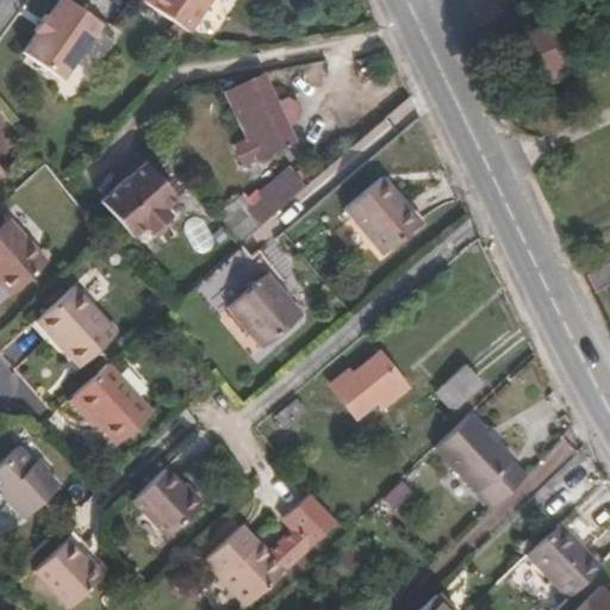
[(57,79),(97,25),(61,0),(56,0),(44,17),(42,14),(30,30),(32,32),(19,51),(57,79)]
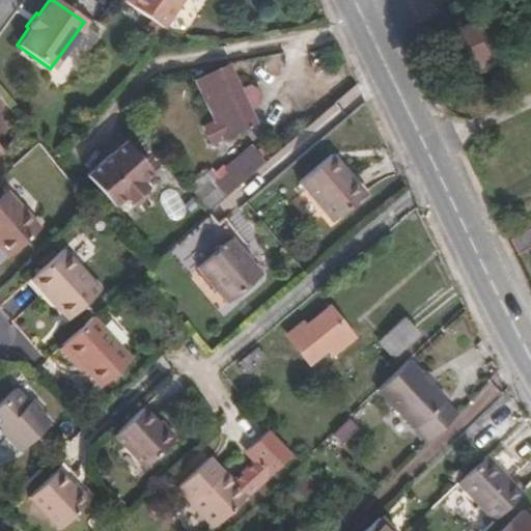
[(120,0),(158,25),(173,0),(120,0)]
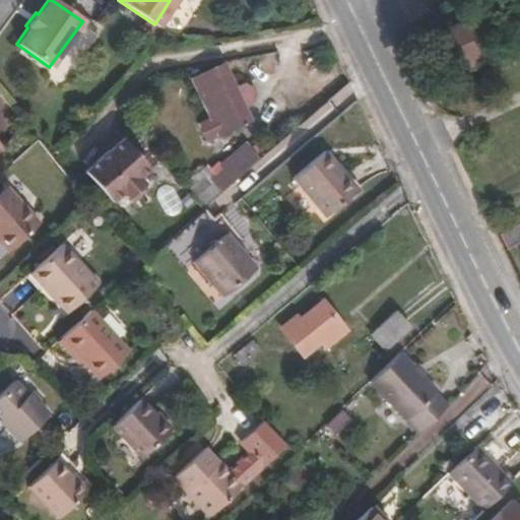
[(485,57),(469,19),(436,34),(451,71),(464,66),(485,57)]
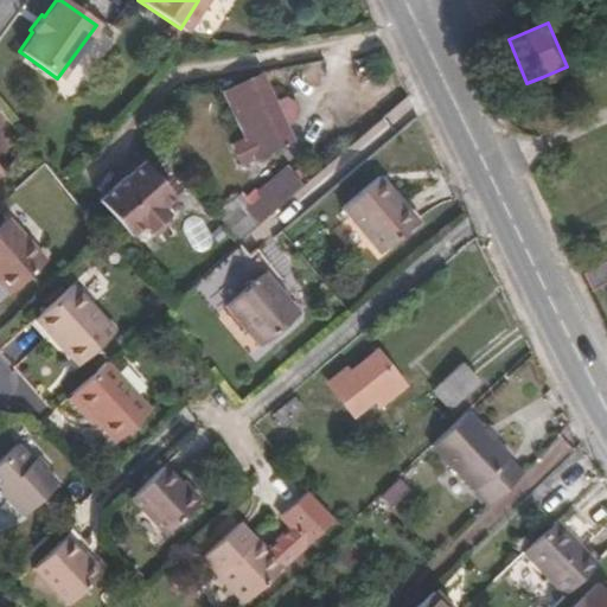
[(606,74),(606,58),(590,66),(596,80),(606,74)]
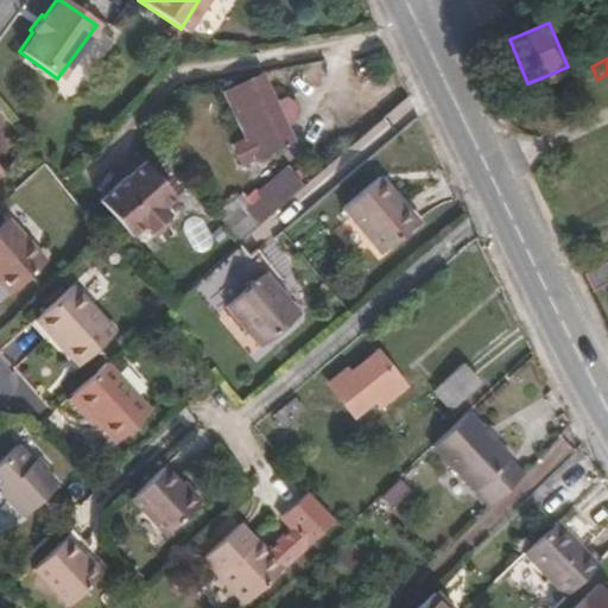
[(297,119),(299,108),(296,102),(285,97),(276,101),(263,74),(225,92),(258,158),(295,140),(286,124),(297,119)]
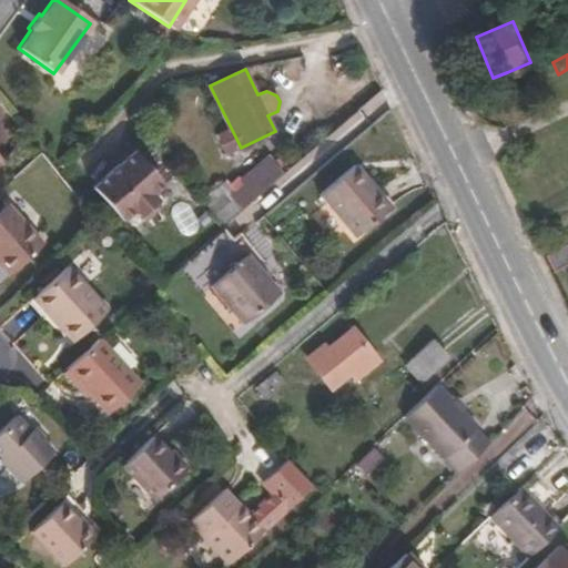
[(516,93),(541,82),(537,73),(513,84),(516,93)]
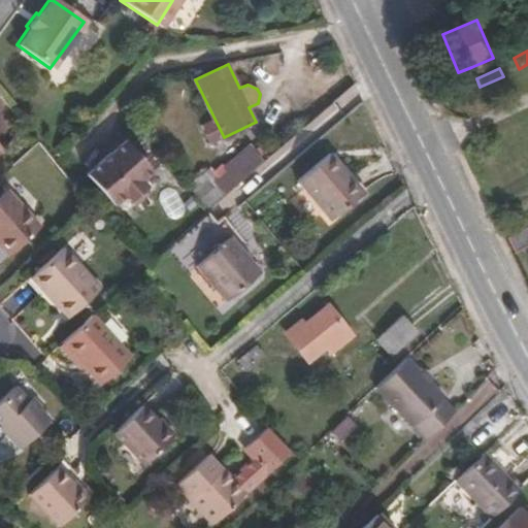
[(141,180),(151,171),(124,140),(86,173),(112,204),(123,195),(129,201),(136,202),(145,194),(146,186),(141,180)]
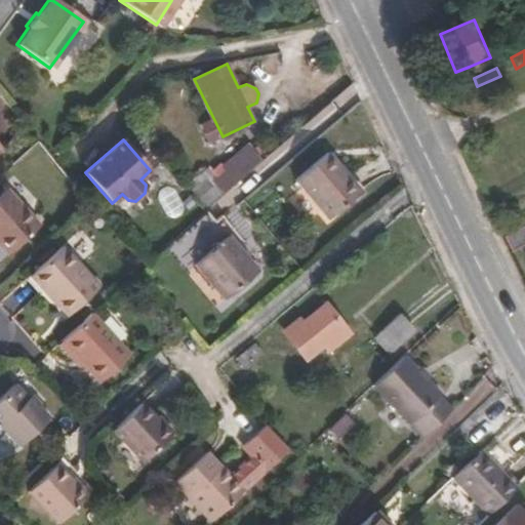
[(272,153),(261,142),(254,148),(265,159),(272,153)]
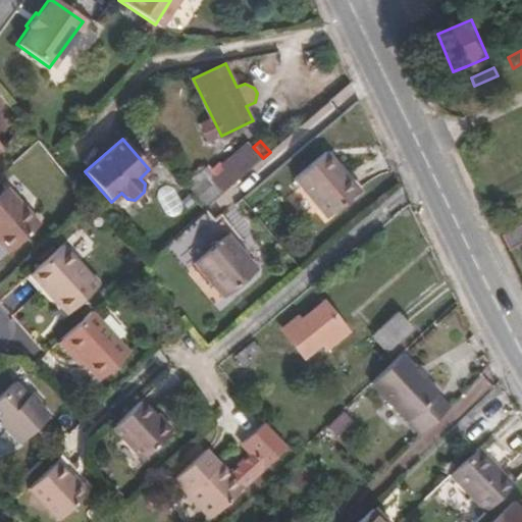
[(205,207),(263,158),(253,147),(218,176),(208,166),(184,188),(203,209),(205,207)]
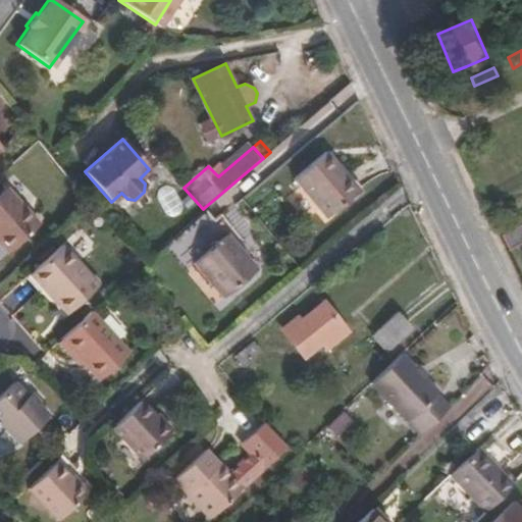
[(358,191),(325,152),(295,177),(327,217),(358,191)]
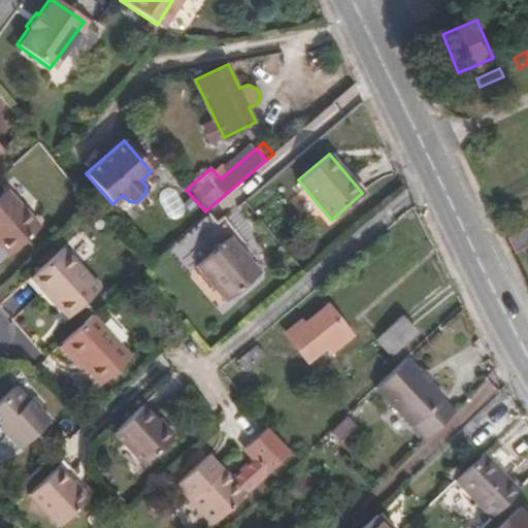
[(43,227),(9,190),(0,198),(0,240),(13,255),(43,227)]
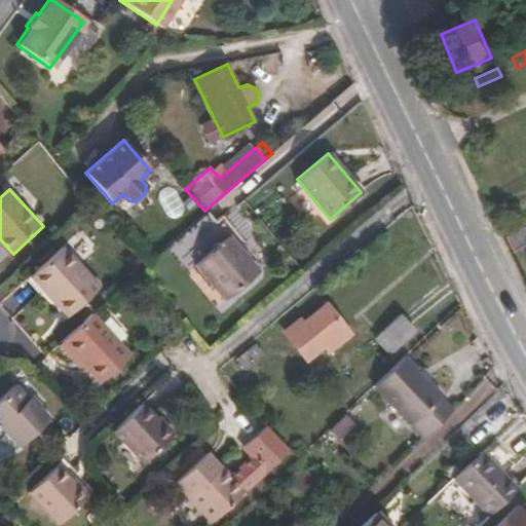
[(257,270),(207,209),(204,211),(175,236),(224,298),(257,270)]
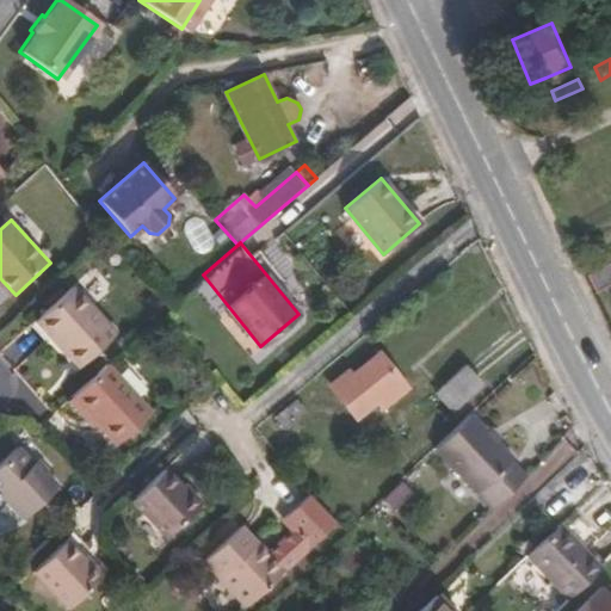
[(610,282),(610,260),(584,276),(593,292),(610,282)]
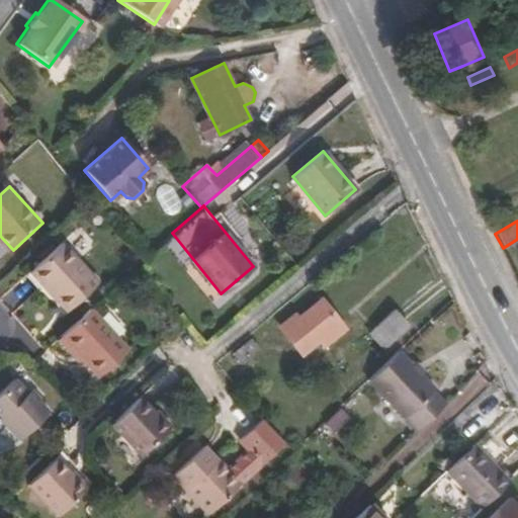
[(102,280),(65,241),(32,271),(47,285),(51,281),(75,307),(102,280)]
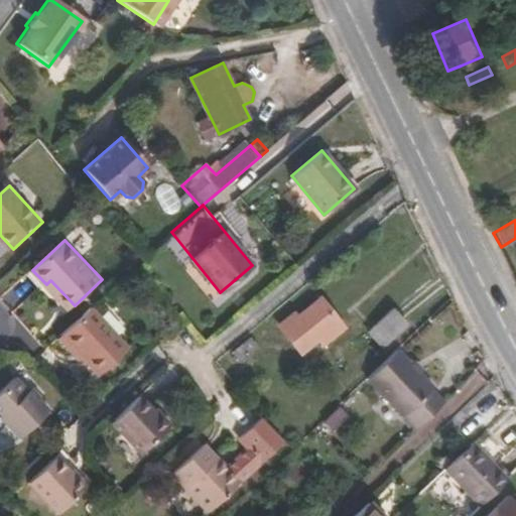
[(75,305),(50,280),(46,284),(71,308),(75,305)]
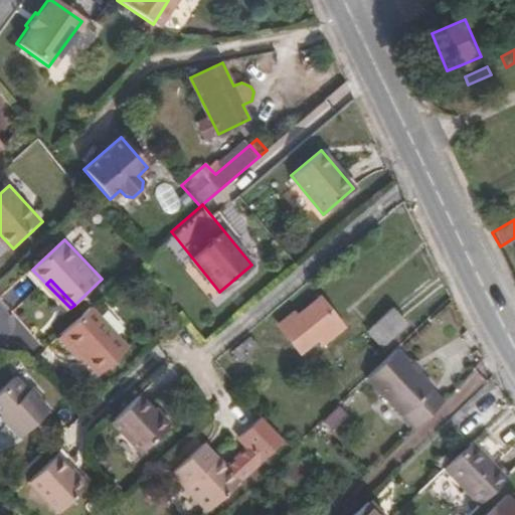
[(324,345),(345,327),(319,296),(297,315),(293,311),(277,325),(302,354),(318,340),(324,345)]
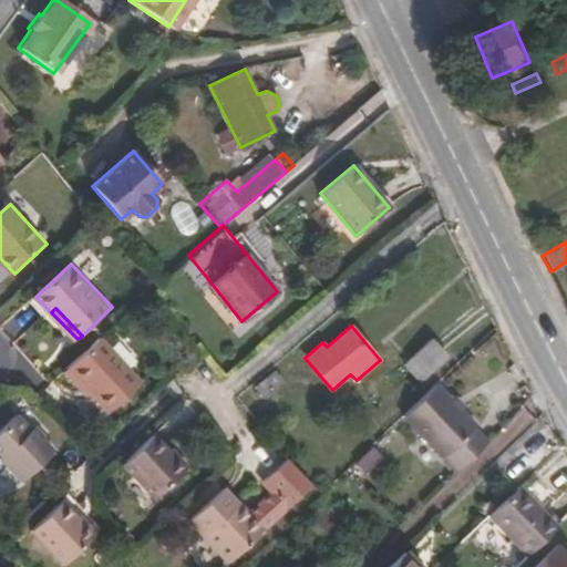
[(145,374),(104,330),(72,360),(99,389),(114,404),(145,374)]
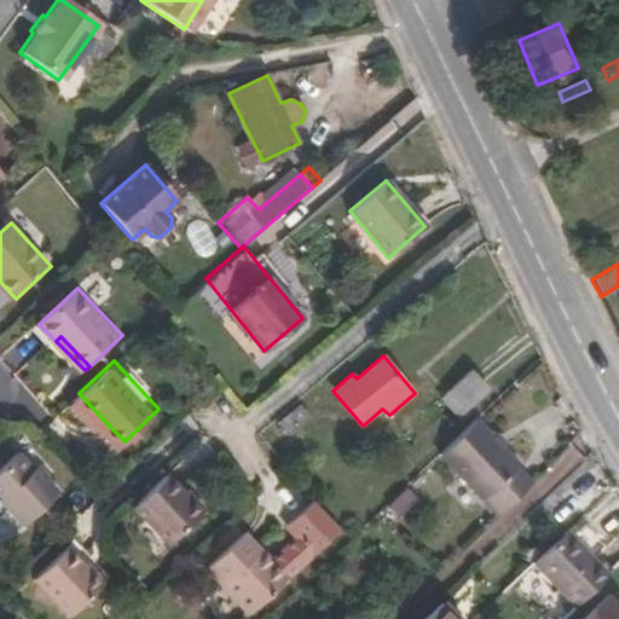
[(458,418),(490,389),(472,369),(440,398),(458,418)]
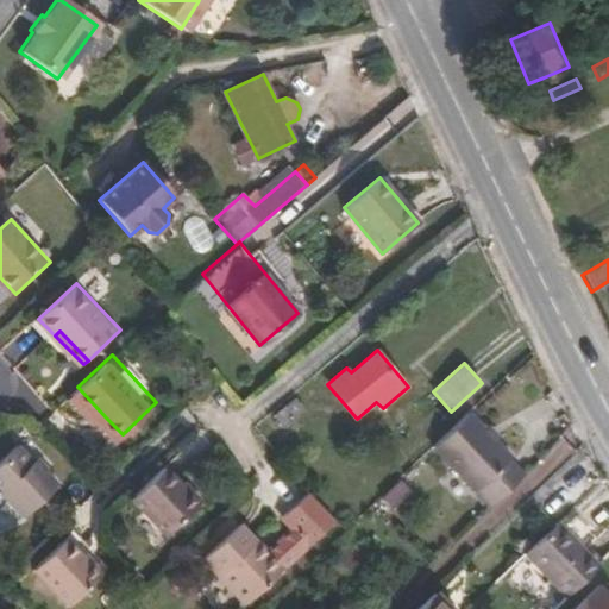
[(106,418),(77,387),(71,393),(100,422),(106,418)]
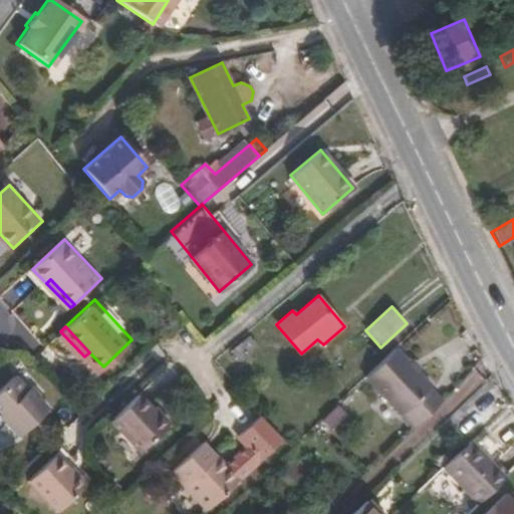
[(402,414),(429,388),(431,384),(396,349),(365,377),(402,414)]
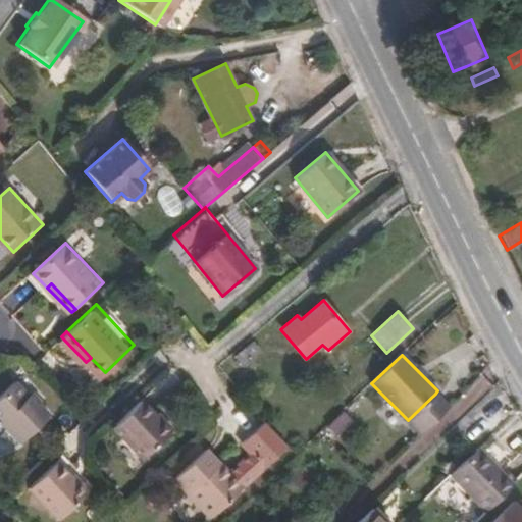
[(53,413),(42,401),(40,403),(18,381),(0,398),(0,411),(5,417),(3,420),(22,440),(53,413)]
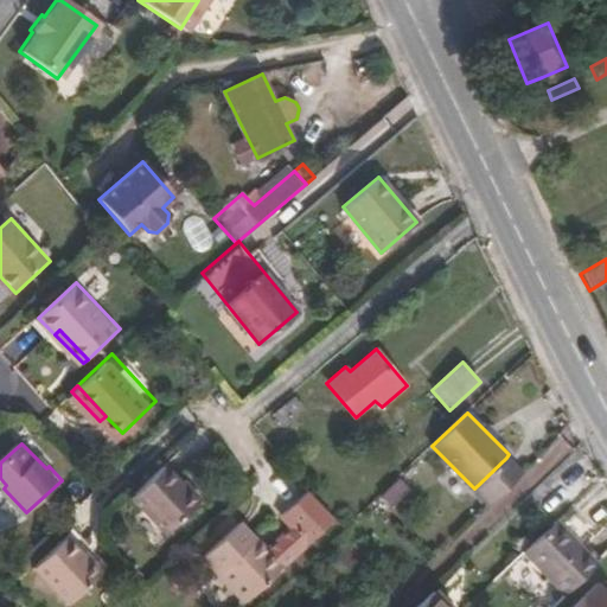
[(522,473),(506,458),(474,489),(490,505),(522,473)]
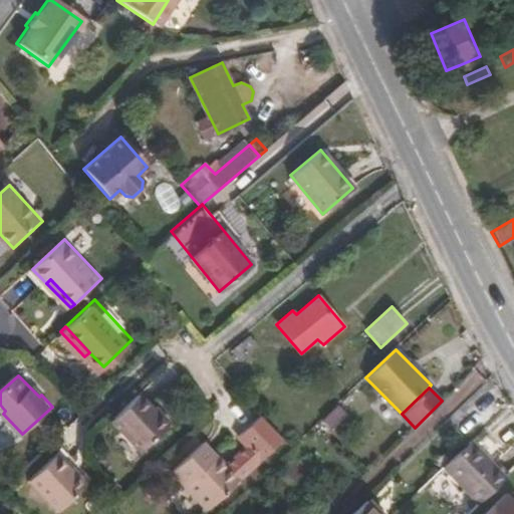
[(167,430),(137,398),(109,424),(139,455),(167,430)]
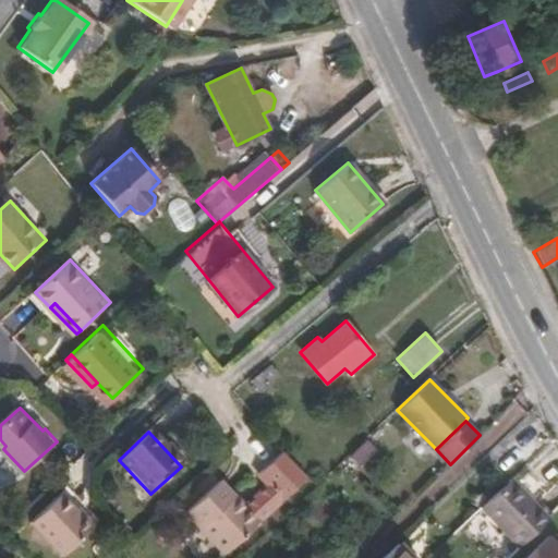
[(306,477),(281,451),(258,474),(268,484),(244,507),(233,496),(232,497),(218,483),(184,514),(225,556),(306,477)]
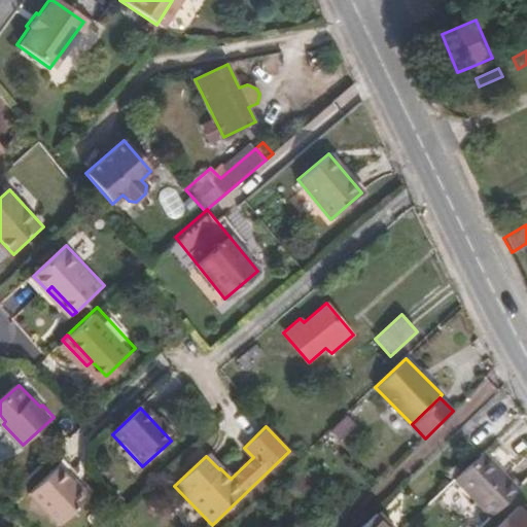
[(520,489),(483,451),(454,479),(490,517),(520,489)]
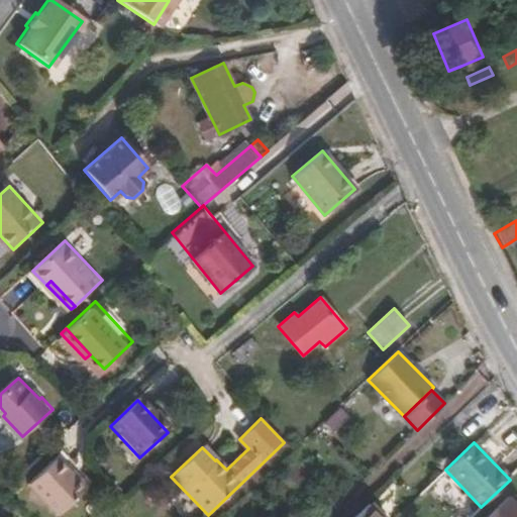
[(58,516),(86,493),(57,460),(28,486),(56,516),(58,516)]
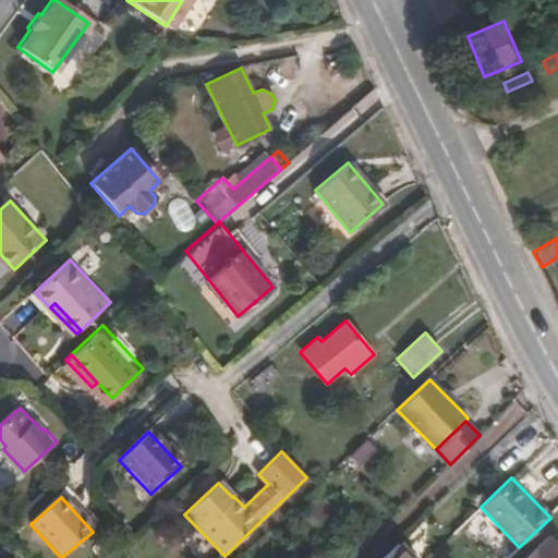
[(557,557),(557,545),(548,536),(524,557),(557,557)]
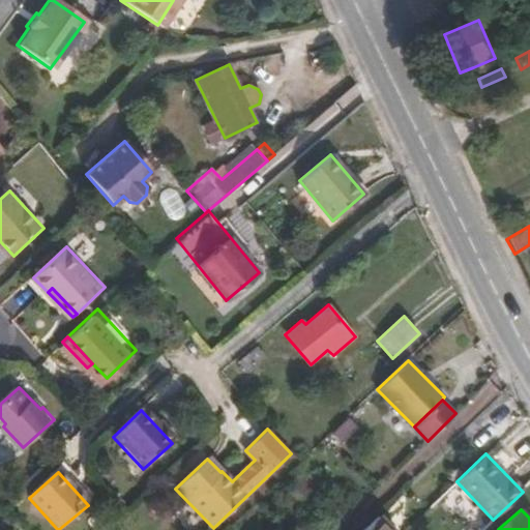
[(391,529),(377,513),(360,529),(391,529)]
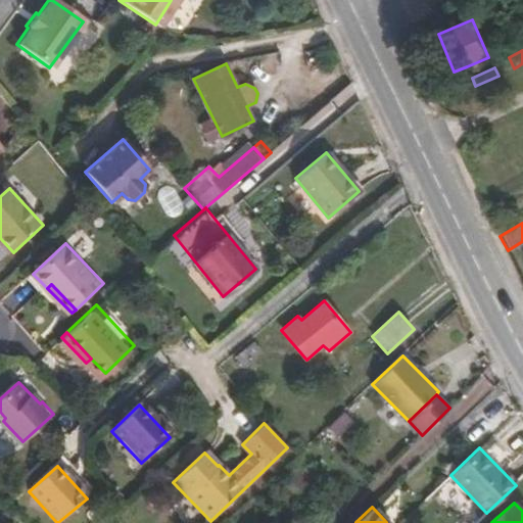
All buildings are outlined.
